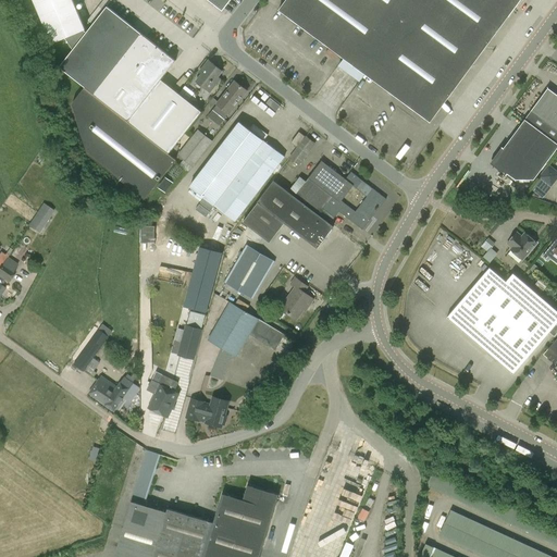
[(34,0),(53,42),(86,29),(73,0),(209,0),(222,9),(229,0),(34,0)]
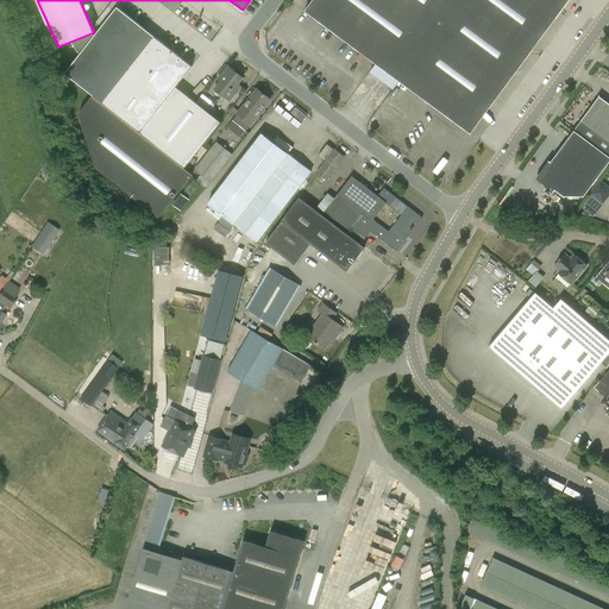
[(312,0),(305,11),(470,133),(569,0),(312,0)]
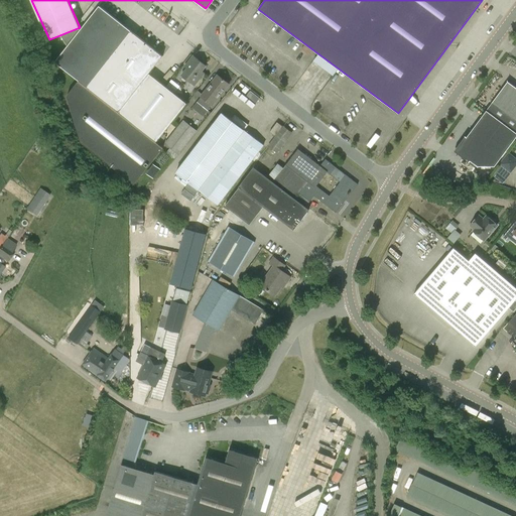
[(90,149),(148,74),(162,56),(99,6),(54,62),(79,82),(67,96),(82,143),(90,149)]
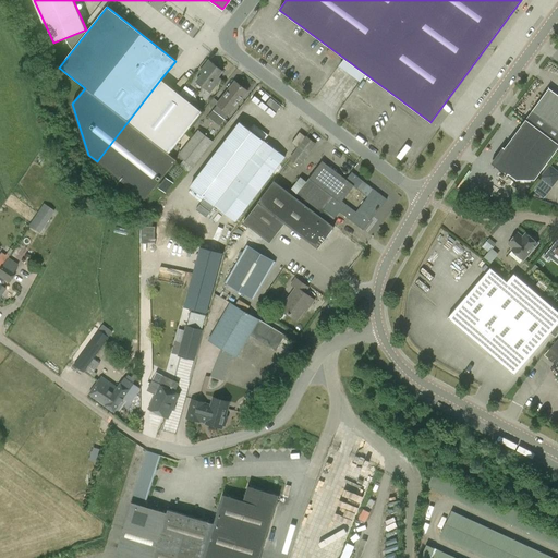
[(209,93),(220,80),(218,77),(222,72),(209,61),(199,73),(202,75),(196,82),(209,93)]
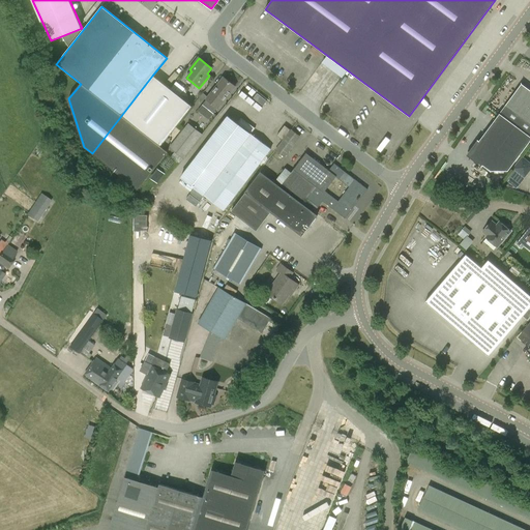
[(192,107),(152,76),(92,153),(138,189),(168,152),(160,146),(192,107)]
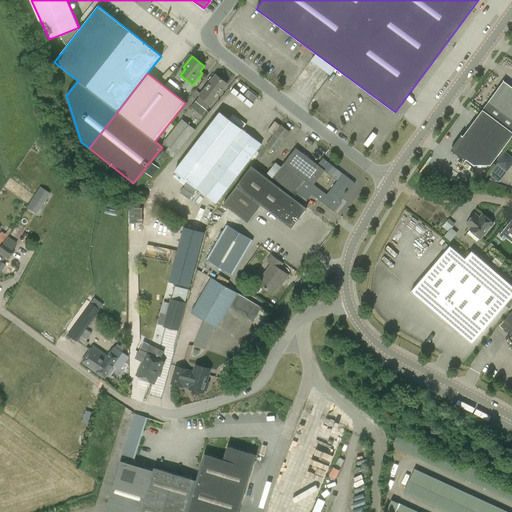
[(195,102),(206,110),(210,105),(226,84),(215,75),(195,102)]
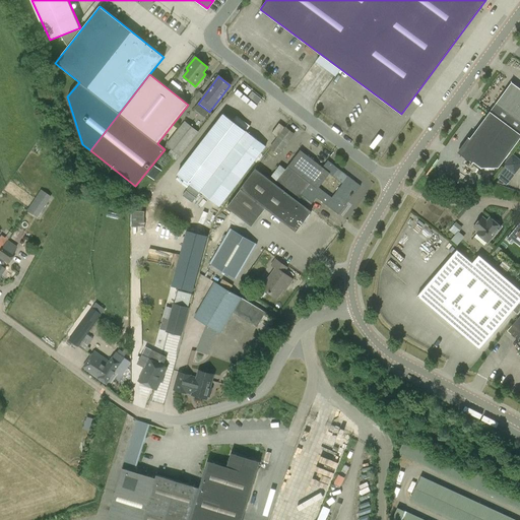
[(505,91),(496,104),(519,121),(519,88),(519,86),(511,80),(504,89),(505,91)]
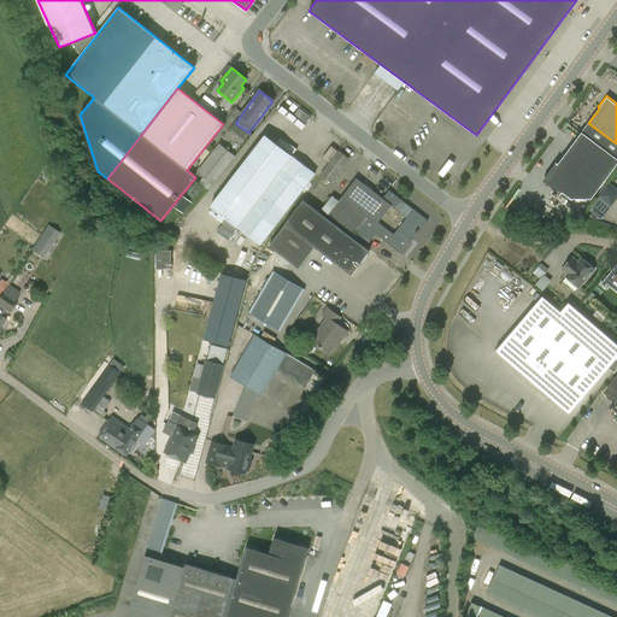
[(199,103),(209,110),(215,104),(205,97),(199,103)]
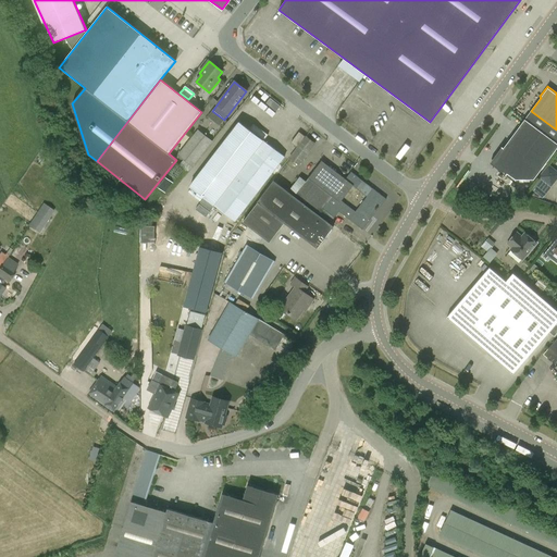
[(556,130),(531,111),(525,120),(556,143),(556,130)]
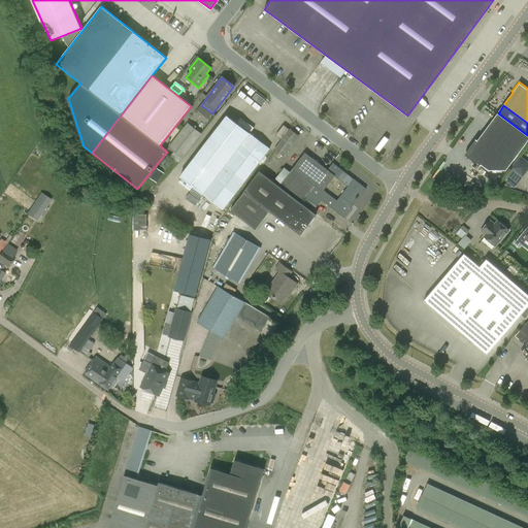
[(506,170),(527,140),(527,135),(498,113),(477,140),(476,139),(475,140),(465,155),(480,166),(482,165),(489,170),(506,170)]
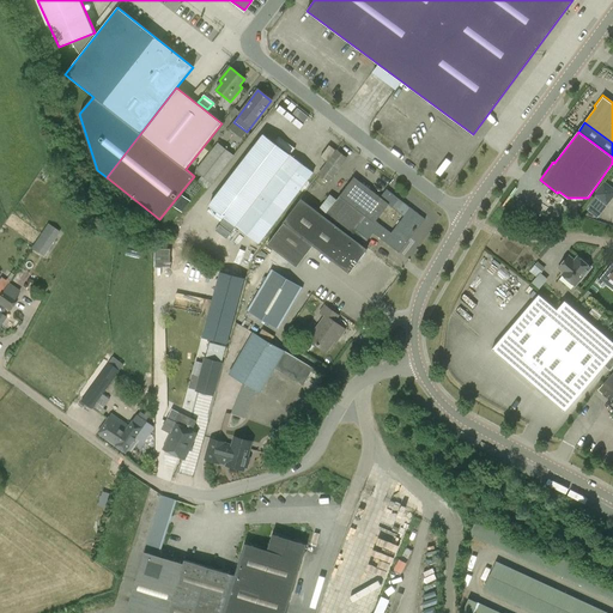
[(208,205),(236,225),(290,156),(263,134),(208,205)]
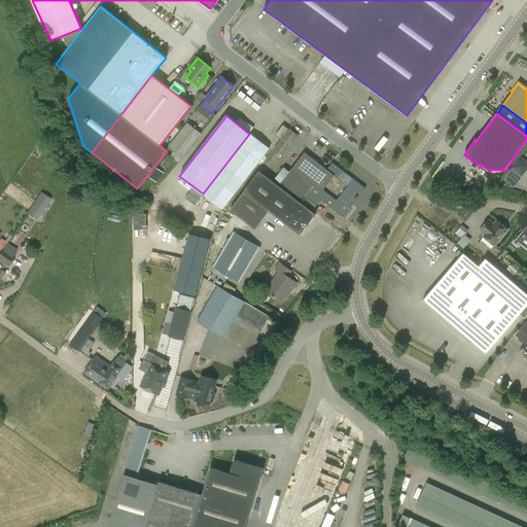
[(187,124),(168,147),(181,157),(200,134),(187,124)]
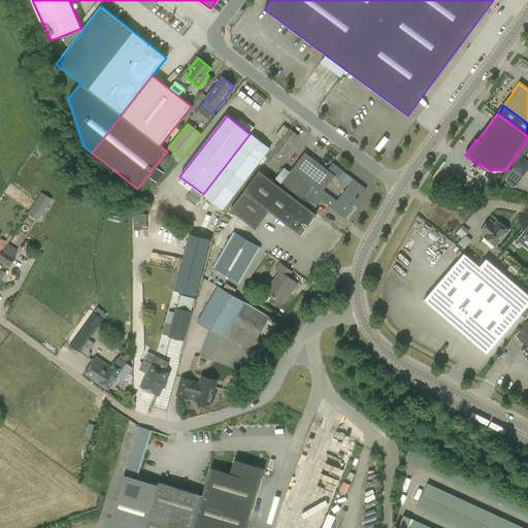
[(275,135),(282,139),(289,130),(283,126),(275,135)]
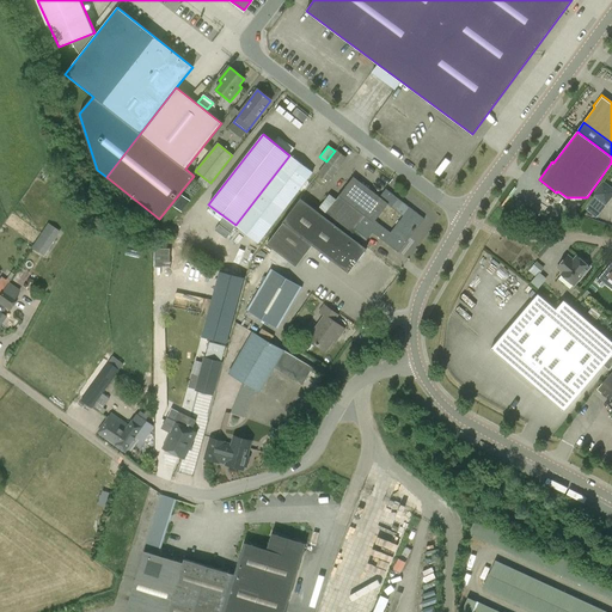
[(312,173),(289,155),(236,225),(258,243),(312,173)]
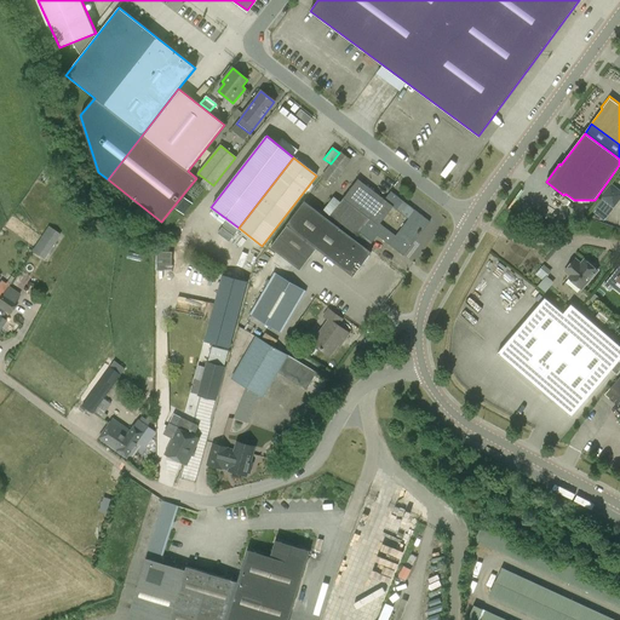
[(384,200),(357,181),(340,202),(334,197),(323,211),(355,237),(359,233),(372,244),(377,236),(403,257),(430,223),(390,193),(384,200)]
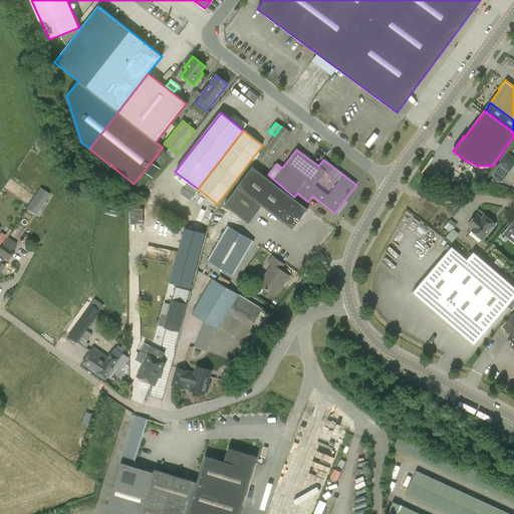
[(509,171),(513,165),(513,157),(507,152),(498,163),(509,171)]
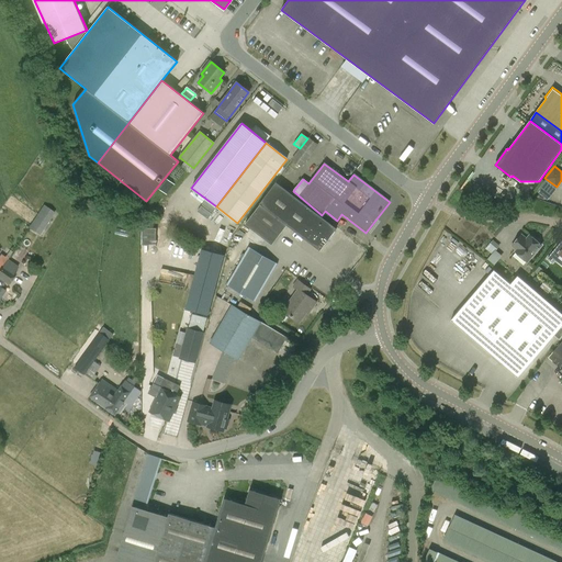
[(167,194),(173,184),(167,179),(159,189),(167,194)]
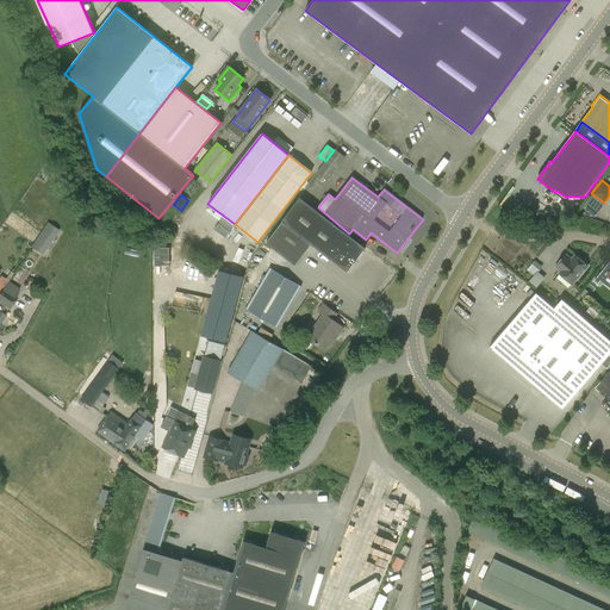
[(267,243),(296,266),(312,244),(347,272),(365,249),(300,199),(282,223),(267,243)]
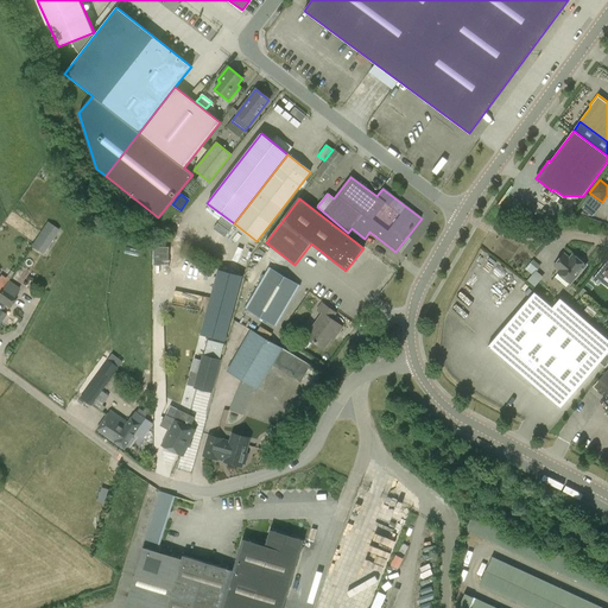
[(58,230),(48,223),(35,244),(45,251),(58,230)]
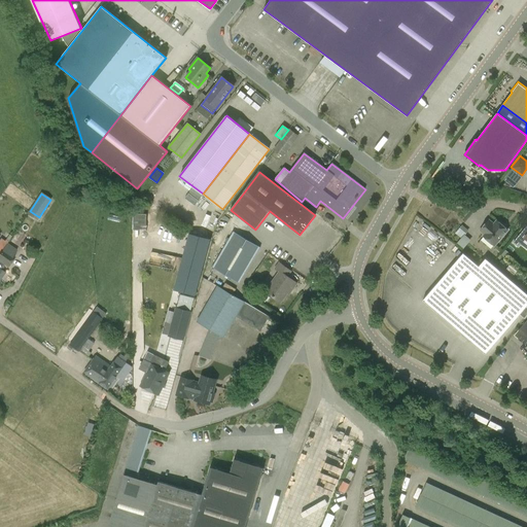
[(55,203),(50,210),(58,214),(62,207),(55,203)]
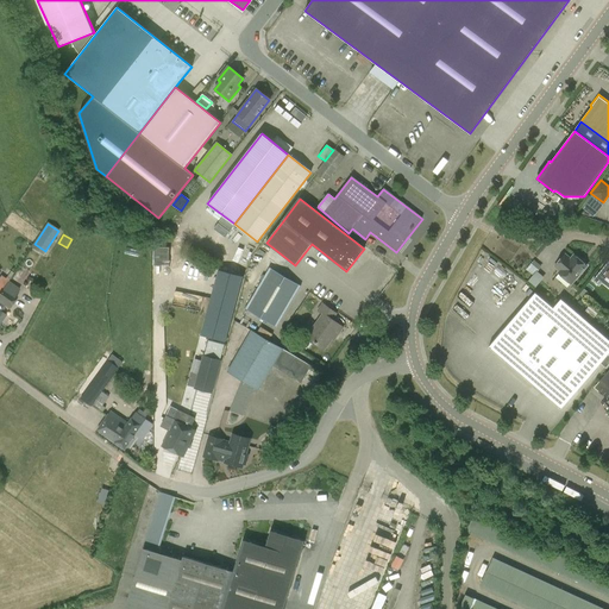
[(558,274),(571,284),(586,267),(585,264),(585,263),(582,261),(581,261),(575,255),(570,259),(565,255),(556,267),(560,271),(558,274)]
